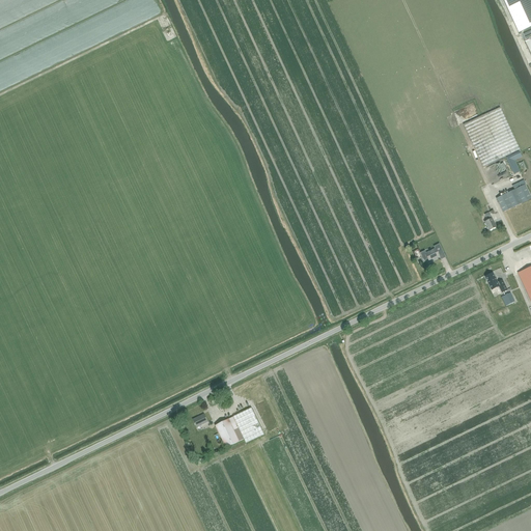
[(530,0),(504,0),(520,33),(530,28),(530,0)]
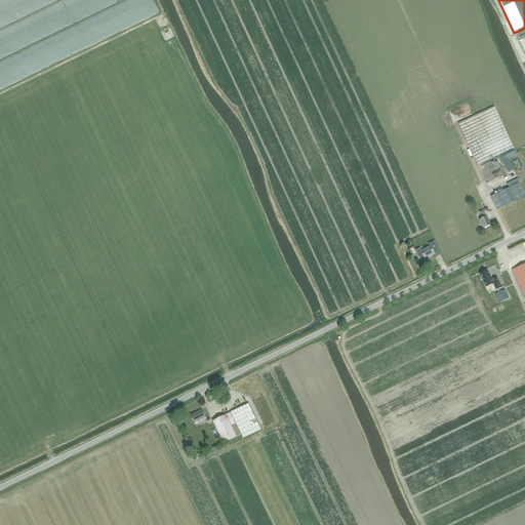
[(494,107),(458,123),(478,165),(514,149),(494,107)]
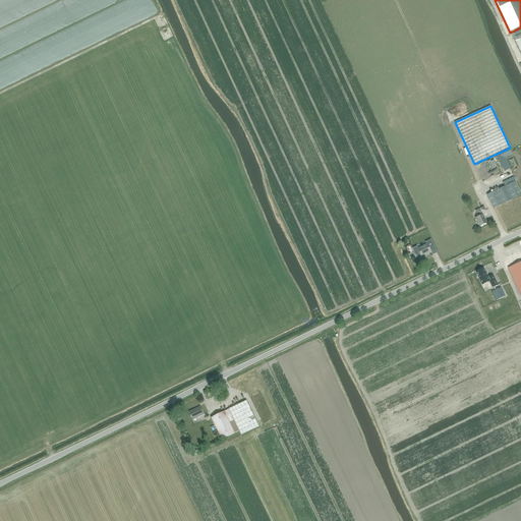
[(520,195),(520,193),(515,181),(487,194),(494,209),(520,195)]
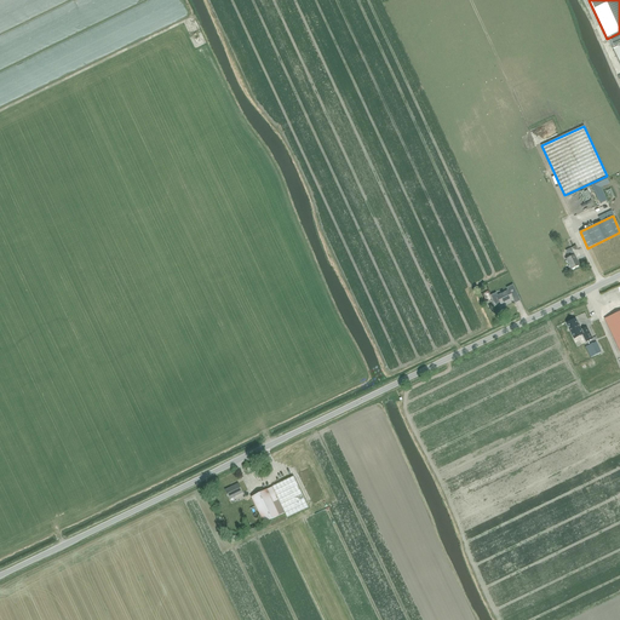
[(573,252),(572,248),(567,251),(568,254),(569,258),(566,259),(570,270),(580,265),(574,256),(573,252)]
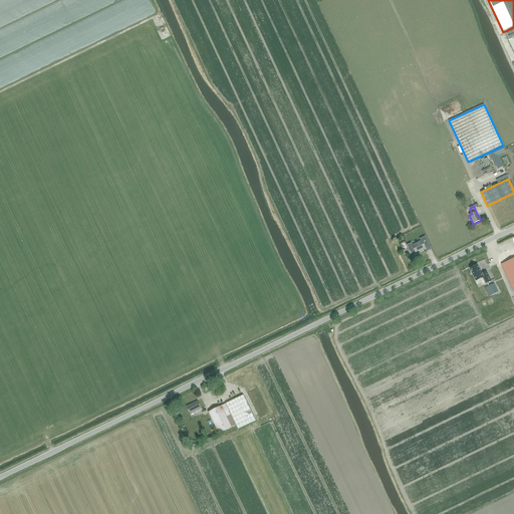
[(422,241),(412,245),(411,243),(408,245),(411,252),(415,251),(416,252),(421,250),(422,251),(426,249),(424,246),(429,244),(425,236),(421,239),(422,241)]
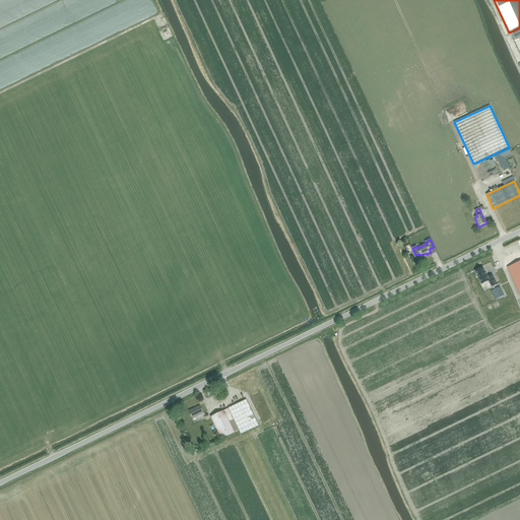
[(519,261),(507,267),(519,295),(519,261)]
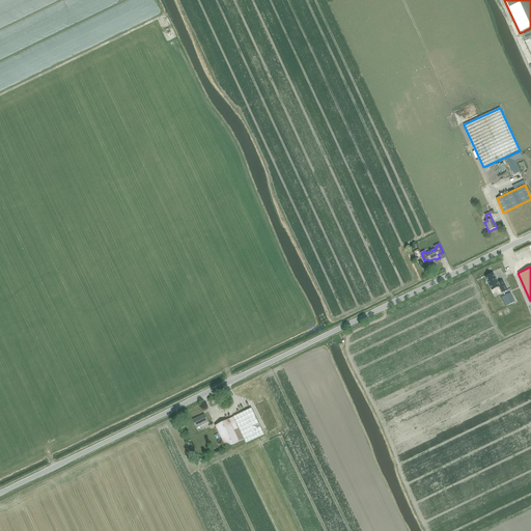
[(493,273),(485,277),(492,289),(499,286),(502,292),(507,290),(502,281),(498,283),(493,273)]
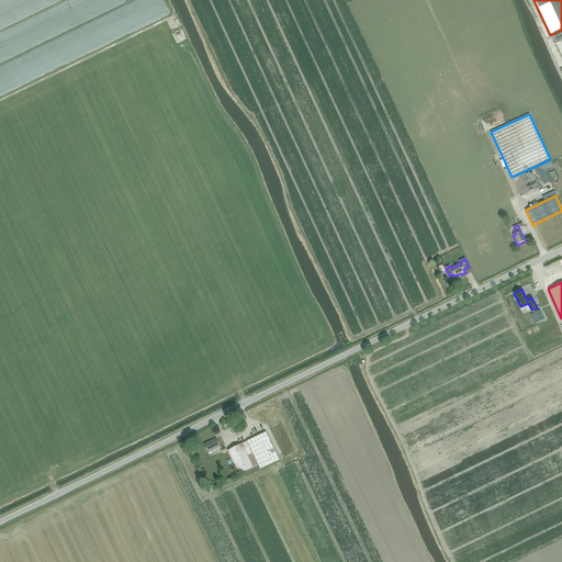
[(280,460),(266,431),(247,441),(260,469),(280,460)]
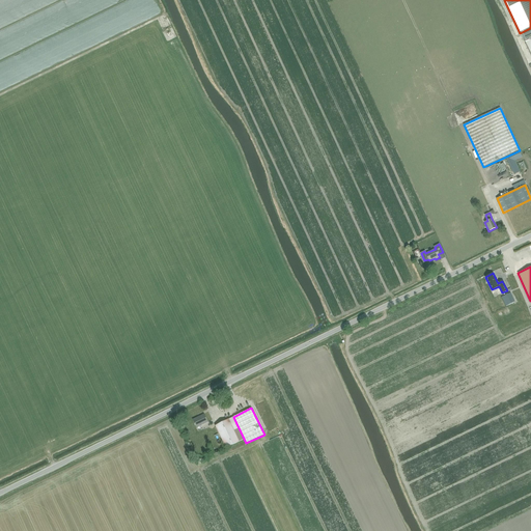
[(196,427),(207,422),(204,414),(193,420),(196,427)]
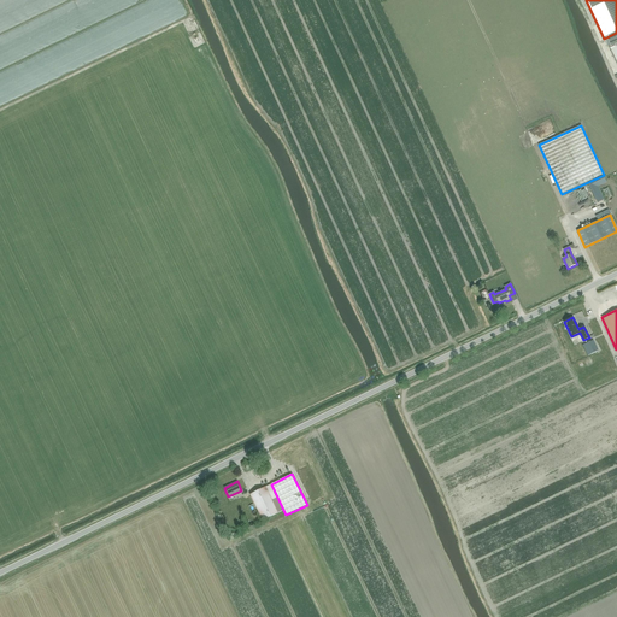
[(263,521),(283,511),(271,485),(250,494),(263,521)]
